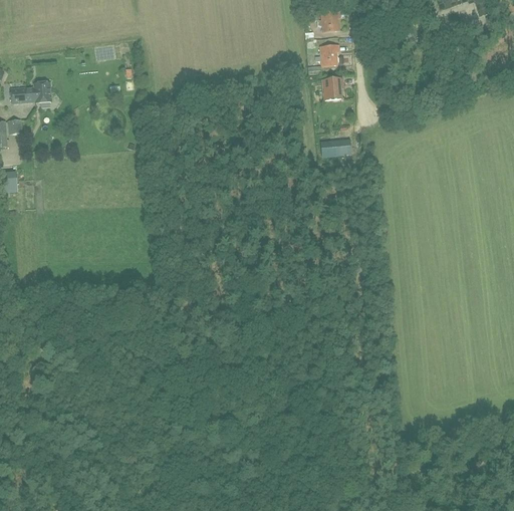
[(437,0),(440,8),(465,0),(475,0),(479,14),(491,10),(487,0),(437,0)]
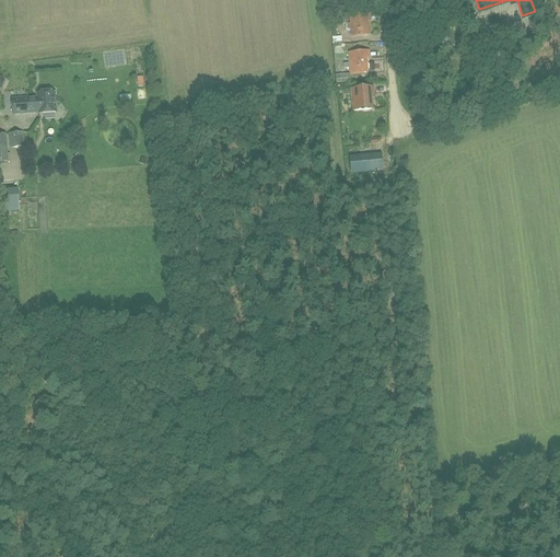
[(347,19),(346,7),(336,8),(337,19),(347,19)]
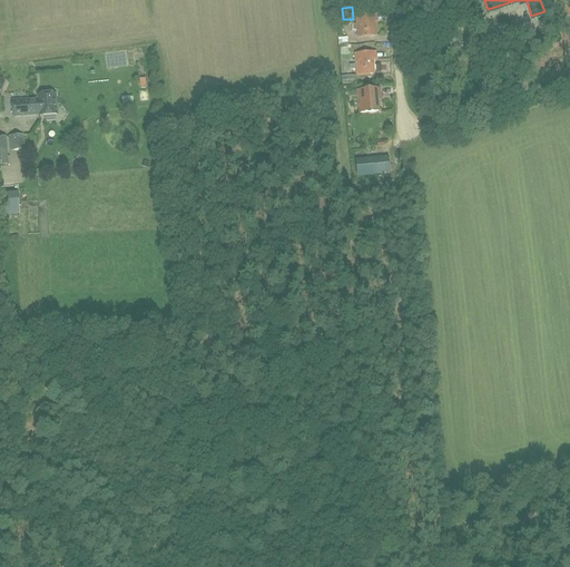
[(375,32),(374,19),(377,19),(376,10),(355,12),(356,20),(352,21),(352,28),(357,28),(357,35),(375,32)]
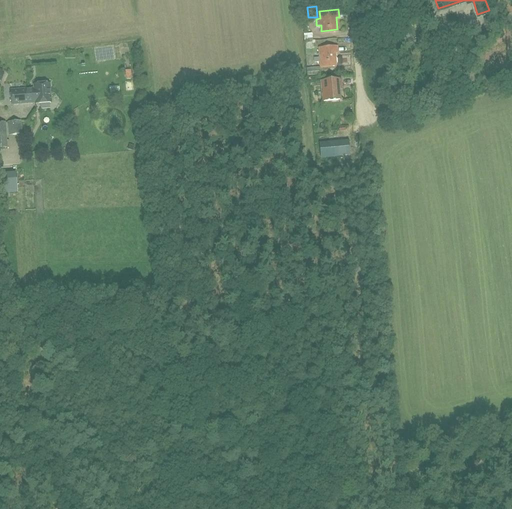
[(318,45),(319,55),(314,55),(315,59),(319,59),(320,65),(336,64),(335,51),(337,51),(337,43),(318,45)]
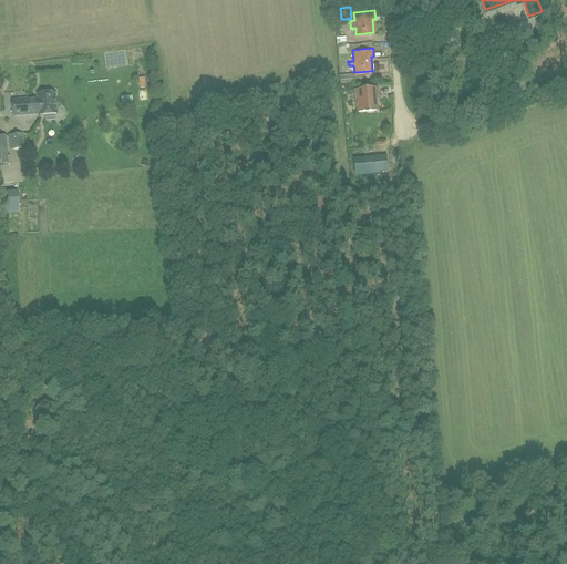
[(352,71),(342,72),(343,81),(353,80),(352,71)]
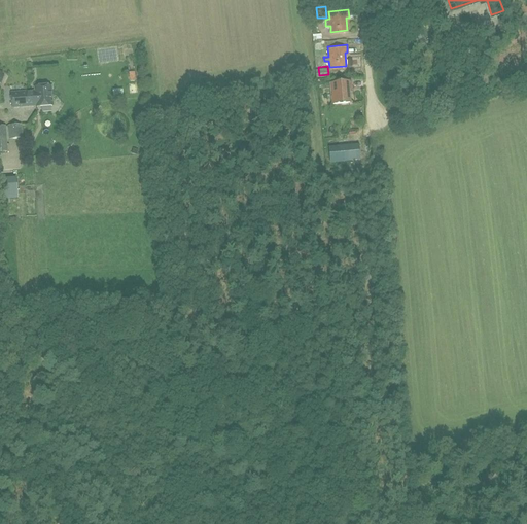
[(330,80),(331,91),(326,92),(327,102),(332,101),(350,100),(348,86),(351,86),(350,79),(330,80)]
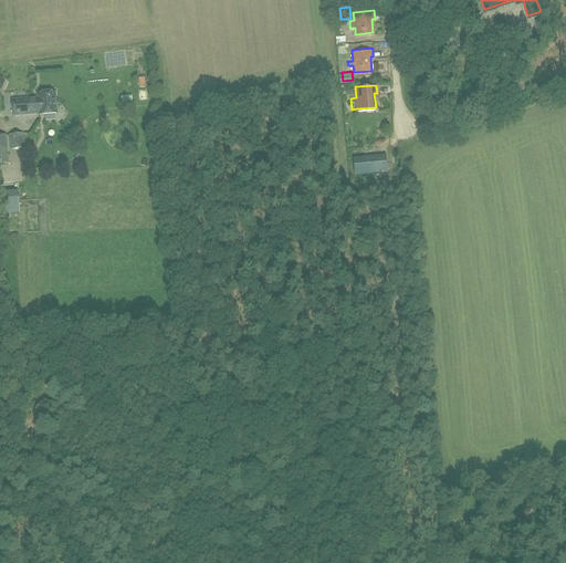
[(54,90),(37,91),(38,96),(32,96),(20,96),(11,97),(12,113),(21,112),(39,111),(39,112),(56,111),(54,90)]
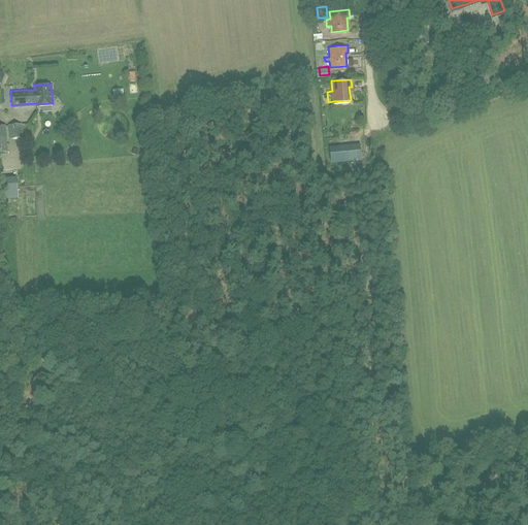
[(22,123),(18,123),(8,124),(9,137),(19,136),(23,136),(22,123)]
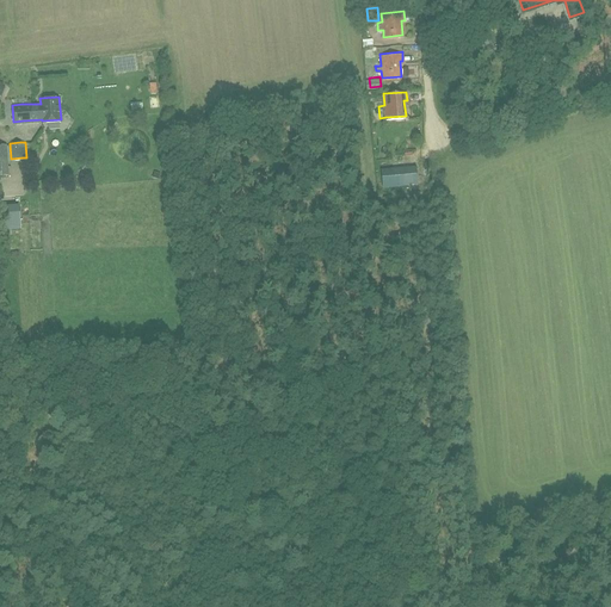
[(414,158),(409,143),(387,150),(392,165),(414,158)]
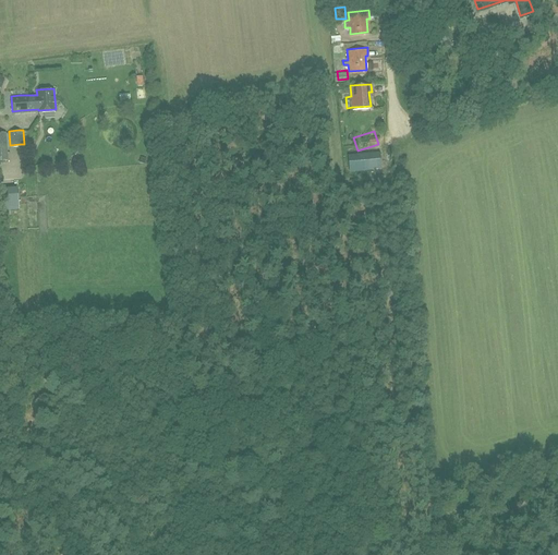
[(381,151),(350,154),(351,169),(383,167),(381,151)]
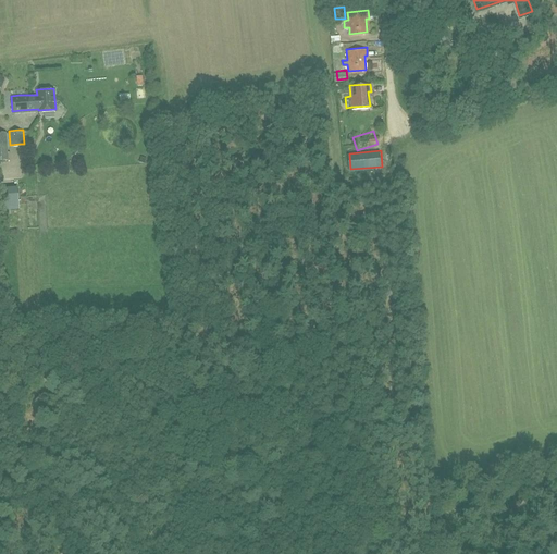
[(4,187),(19,188),(20,177),(4,176),(4,187)]
